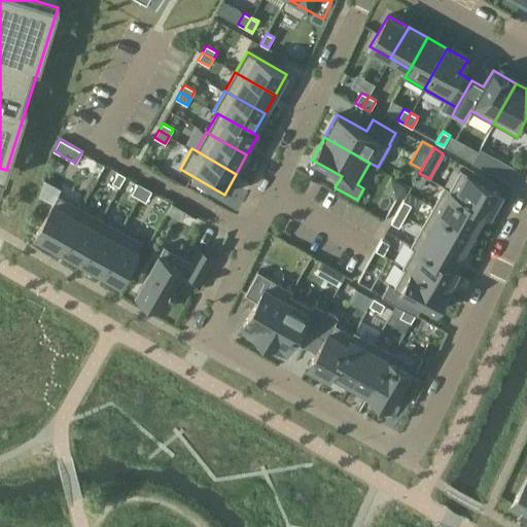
[(478,151),(471,162),(480,166),(486,155),(478,151)]
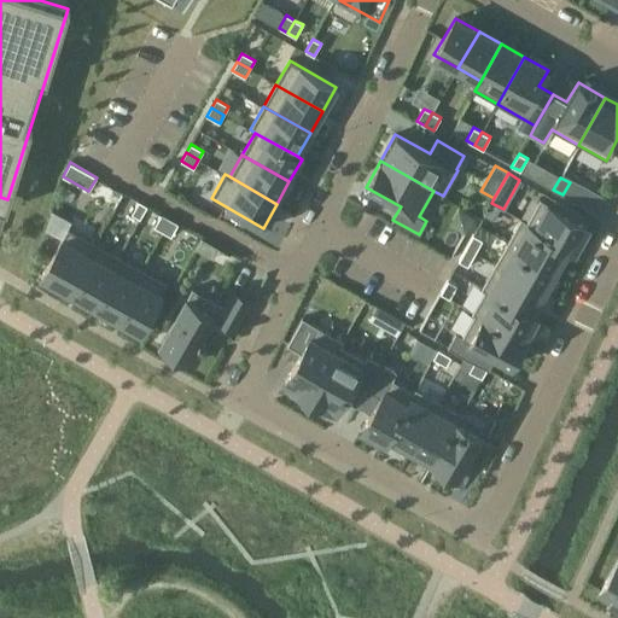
[(586,191),(578,204),(595,214),(602,200),(586,191)]
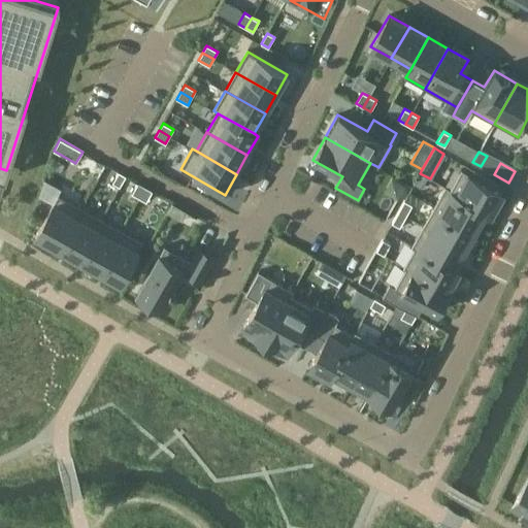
[(461,169),(450,190),(486,209),(491,212),(498,200),(502,193),(495,189),(498,184),(474,170),(471,175),(467,173),(461,169)]
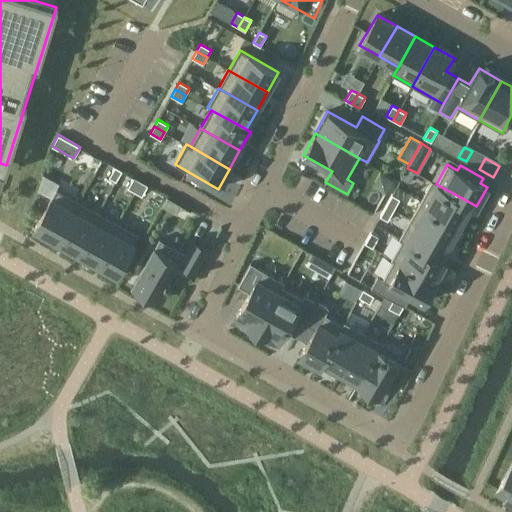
[(115,167),(109,177),(116,181),(122,171),(115,167)]
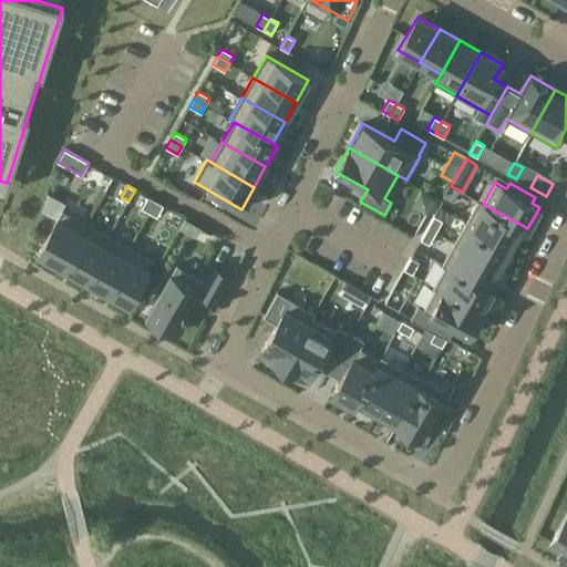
[(451,186),(444,197),(453,203),(460,191),(451,186)]
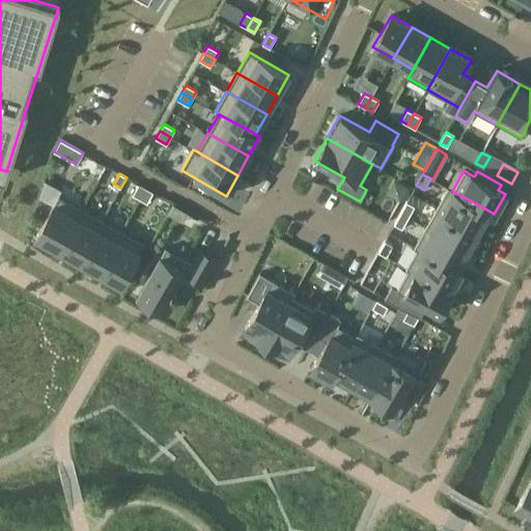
[(139,184),(133,195),(139,199),(145,188),(139,184)]
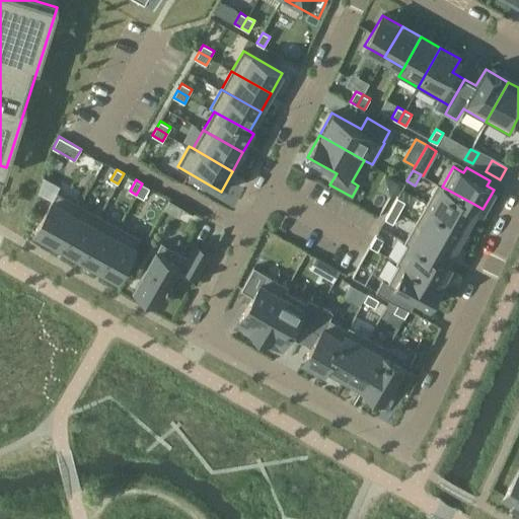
[(142,183),(136,195),(143,199),(149,188),(142,183)]
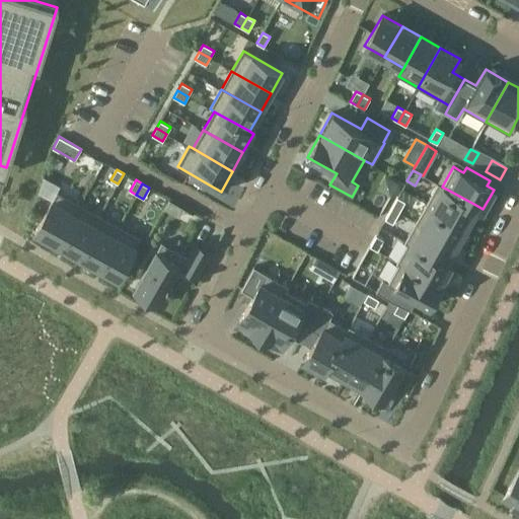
[(437,183),(426,203),(466,225),(477,206),(442,187),(437,183)]
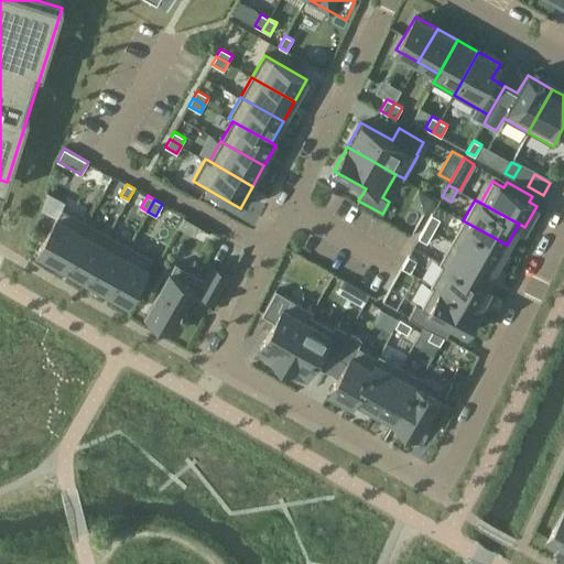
[(62,208),(38,251),(63,266),(87,223),(62,208)]
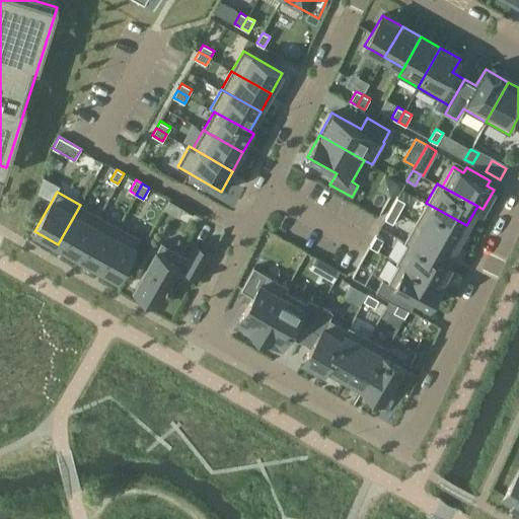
[(397,197),(391,208),(398,213),(404,202),(397,197)]
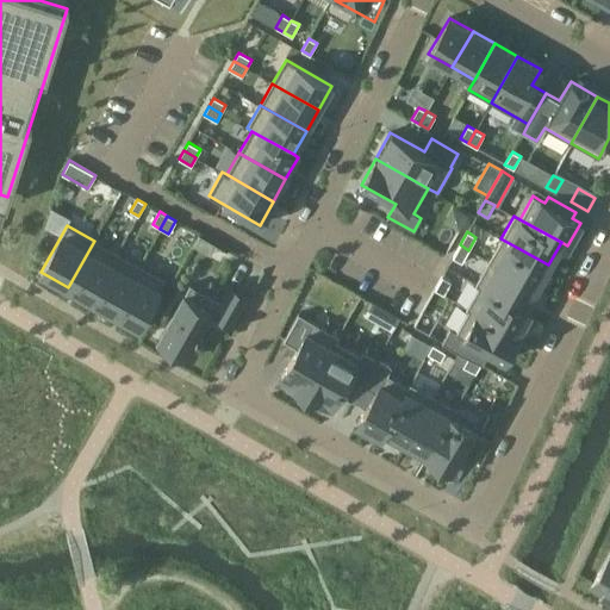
[(500,238),(489,261),(535,287),(548,265),(500,238)]
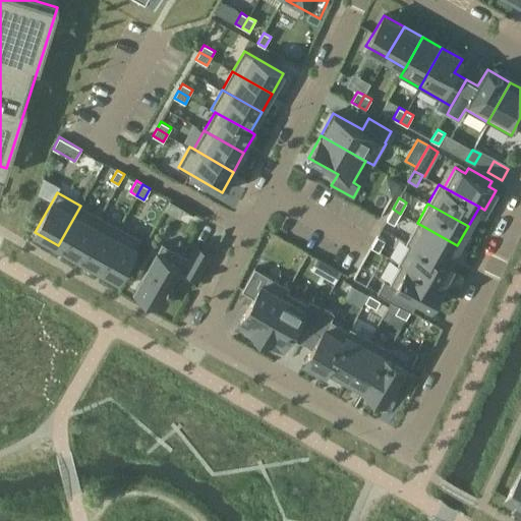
[(80,206),(58,245),(77,256),(100,217),(80,206)]
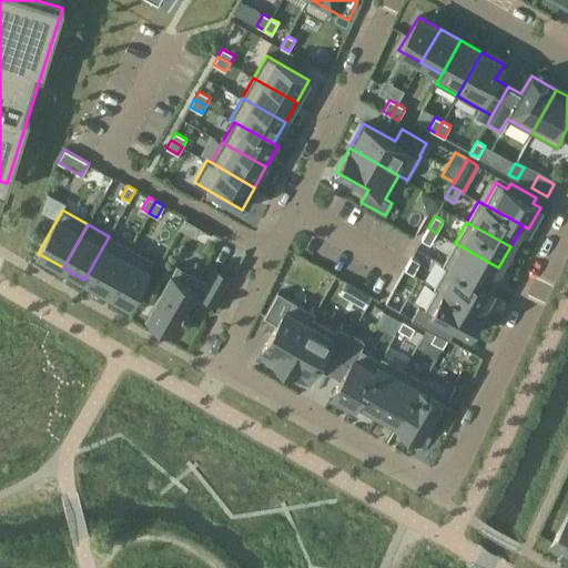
[(428,227),(422,240),(429,244),(436,233),(428,227)]
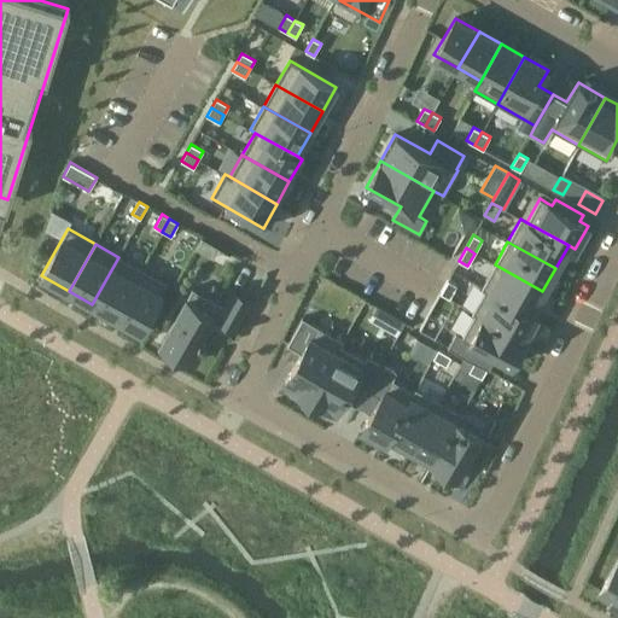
[(118,257),(92,304),(114,316),(140,269),(118,257)]
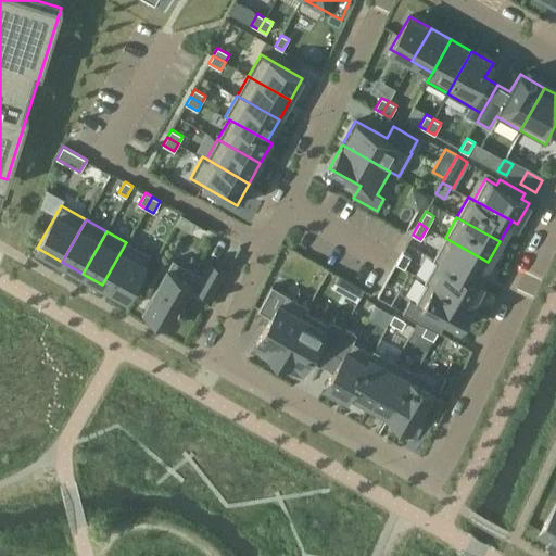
[(445,238),(433,258),(437,260),(477,282),(488,262),(445,238)]
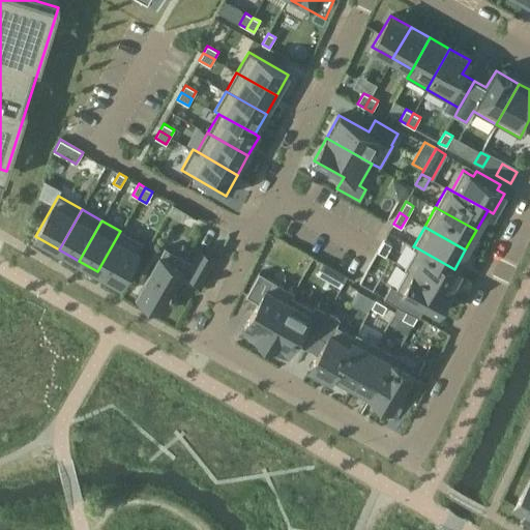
[(120,231),(97,271),(120,285),(143,244),(120,231)]
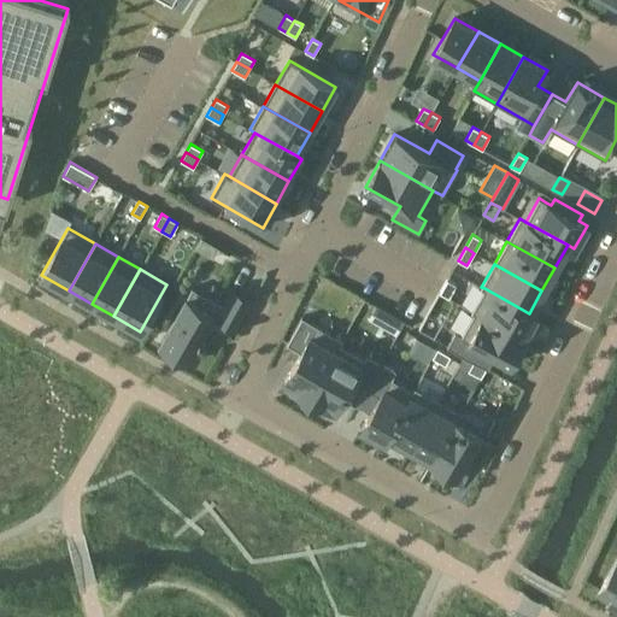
[(447,280),(440,293),(448,298),(456,285),(447,280)]
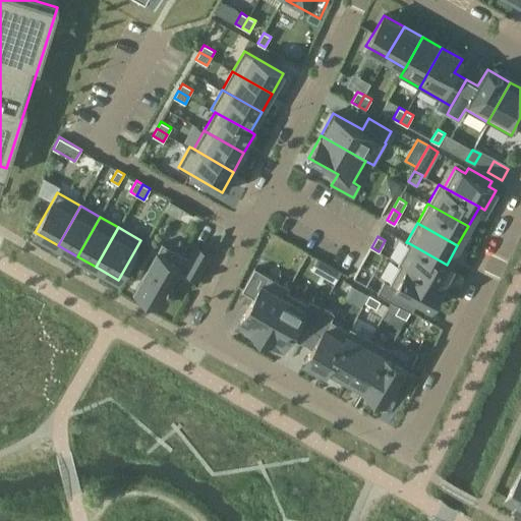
[(162,242),(135,289),(164,305),(175,287),(169,284),(179,266),(183,268),(197,276),(211,253),(196,245),(189,257),(162,242)]
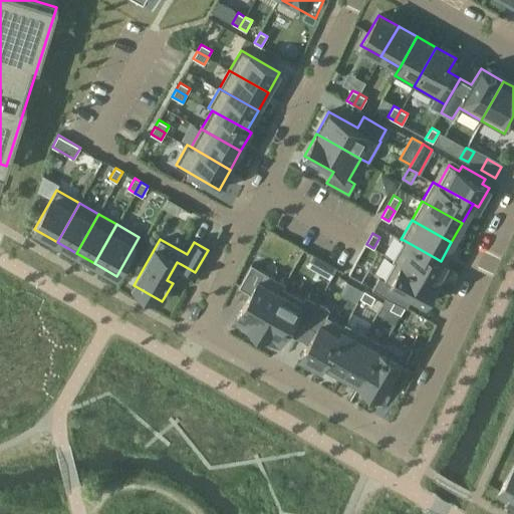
[(404,240),(393,259),(395,260),(437,284),(448,265),(441,261),(404,240)]
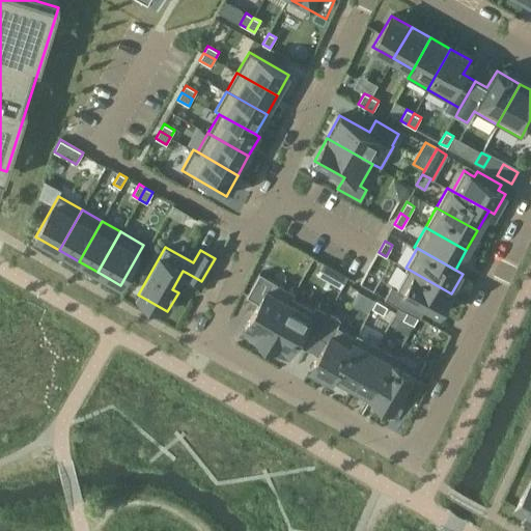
[(391,285),(385,298),(411,312),(417,301),(440,313),(451,294),(408,269),(397,288),(391,285)]
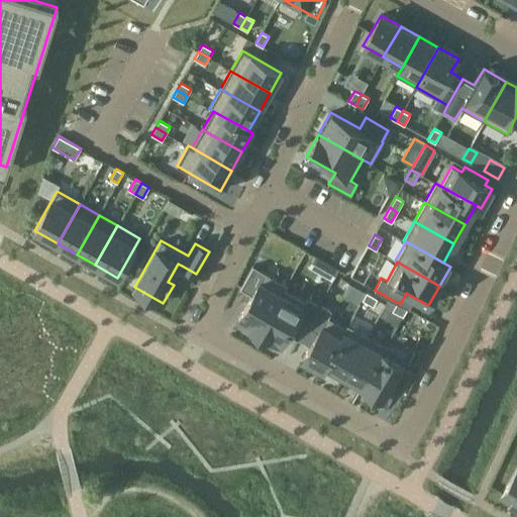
[(251,294),(238,319),(250,326),(249,328),(259,333),(284,289),(286,285),(252,266),(240,288),(251,294)]
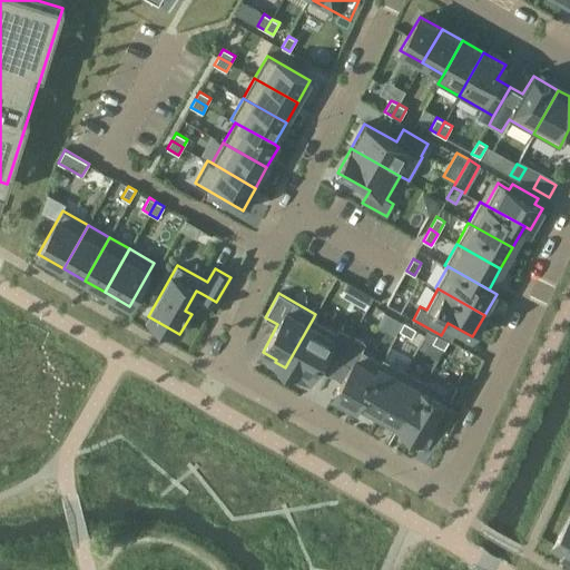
[(361,298),(359,303),(366,307),(371,297),(364,294),(361,298)]
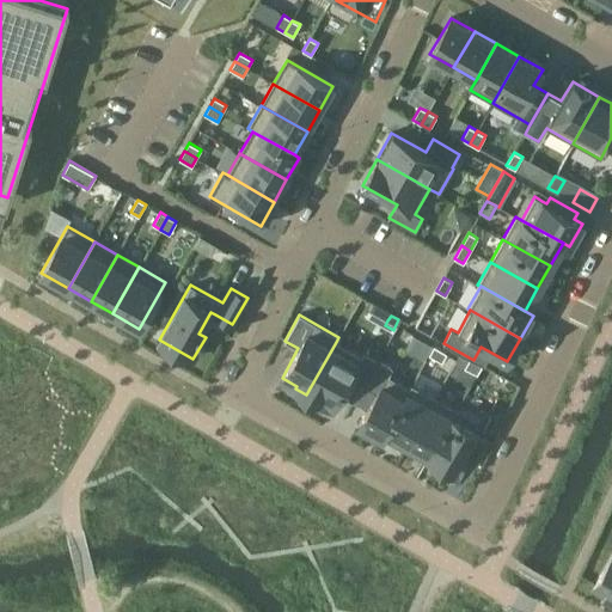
[(336,342),(306,395),(317,401),(319,398),(334,407),(350,378),(363,385),(378,359),(363,352),(361,356),(336,342)]
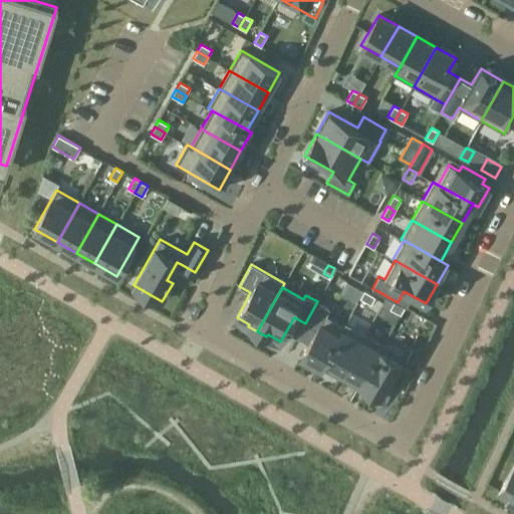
[(364,290),(360,298),(370,304),(375,296),(364,290)]
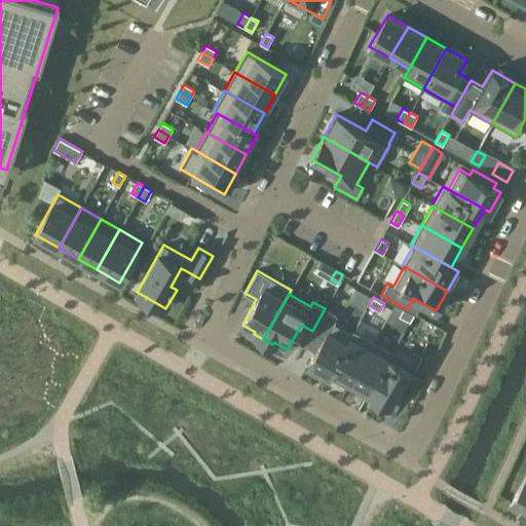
[(404,307),(399,315),(410,322),(414,313),(404,307)]
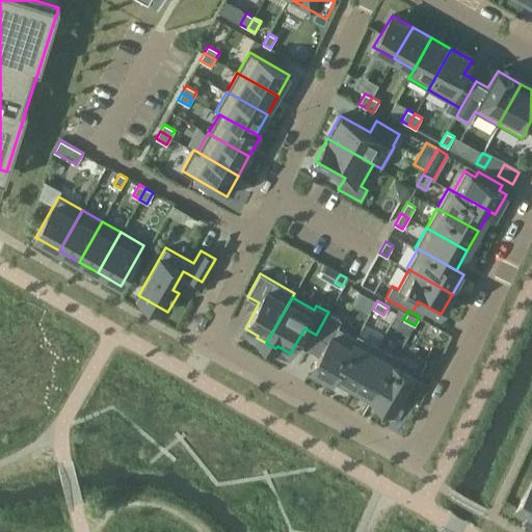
[(327,341),(312,369),(331,379),(335,375),(356,337),(338,326),(342,319),(328,312),(316,335),(327,341)]
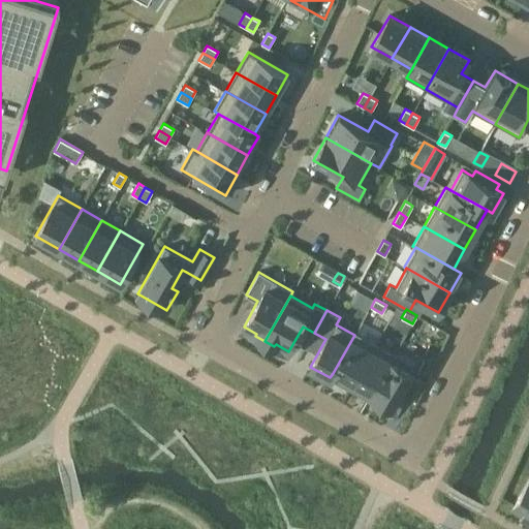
[(354,335),(333,373),(352,383),(375,342),(355,332),(354,335)]
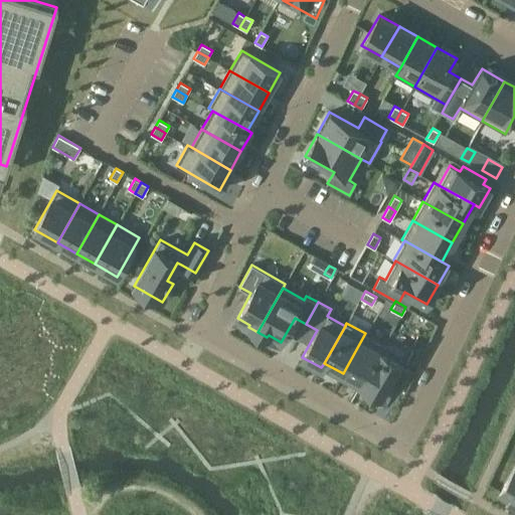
[(365,333),(343,373),(362,384),(381,351),(385,345),(365,333)]
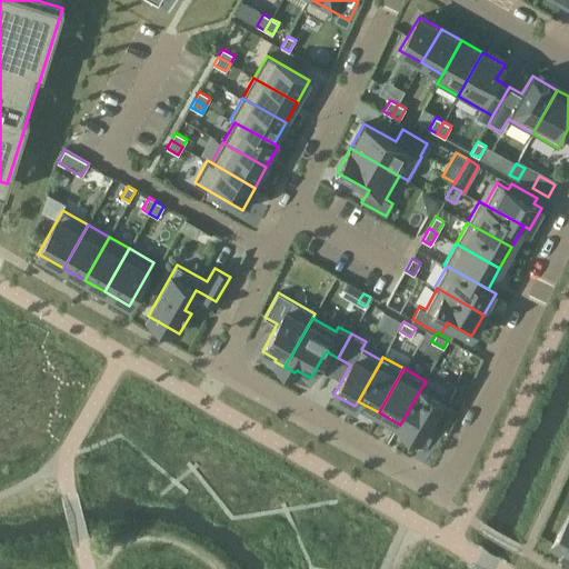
[(400,425),(399,427),(421,439),(428,427),(440,433),(453,409),(451,408),(451,407),(442,401),(443,400),(441,399),(421,388),(400,425)]
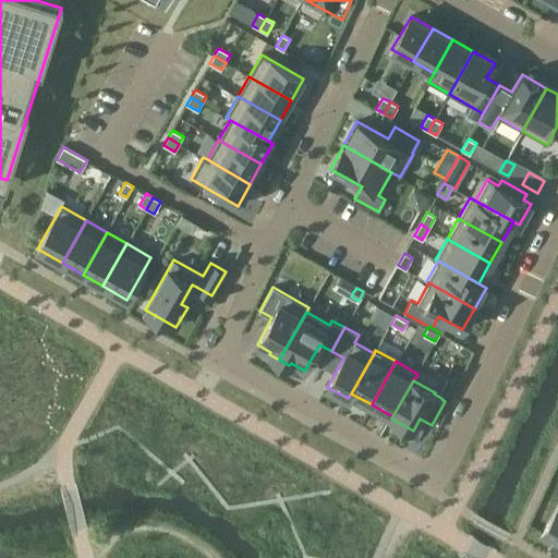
[(557,504),(541,536),(557,546),(557,504)]
